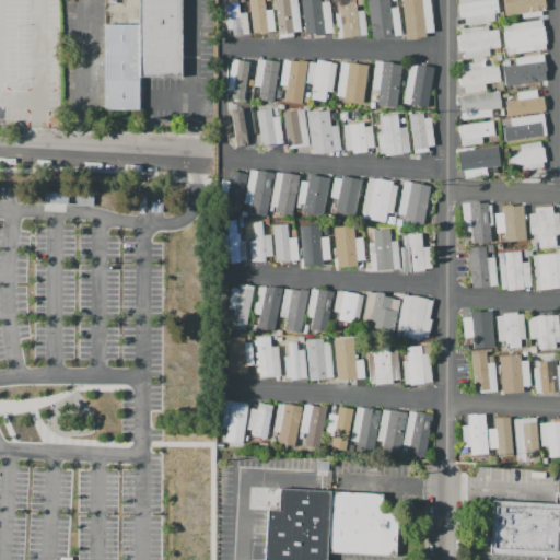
[(183,0),(184,78),(140,78),(139,111),(105,111),(106,25),(141,25),(141,0),(183,0)]
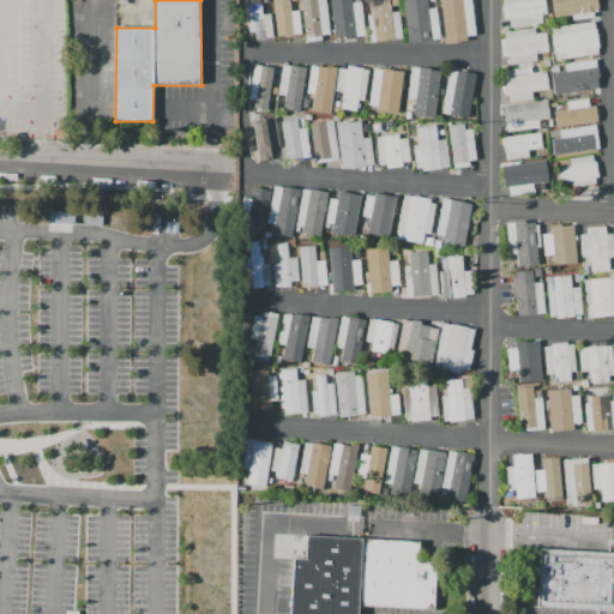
[(256,42),(254,31),(248,31),(245,6),(252,5),(252,0),(260,0),(263,13),(269,12),(272,37),(265,38),(265,41),(256,42)]
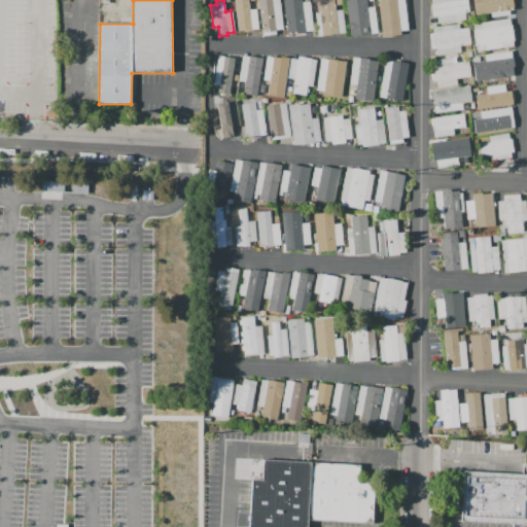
[(262,35),(258,0),(280,0),(283,30),(277,30),(277,33),(262,35)]
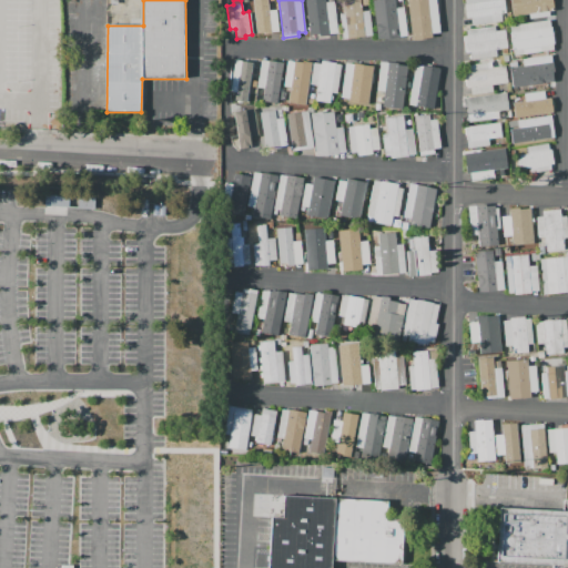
[(305,0),(325,0),(325,2),(334,1),(337,34),(320,37),(310,38),(305,0)]
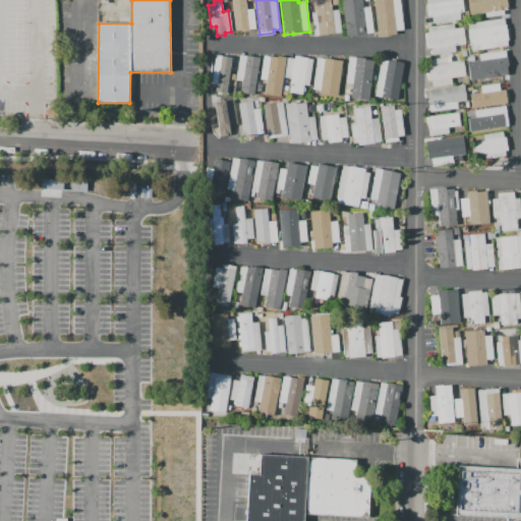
[(314,36),(312,13),(315,13),(314,1),(322,0),(330,0),(332,10),(337,10),(340,33),(314,36)]
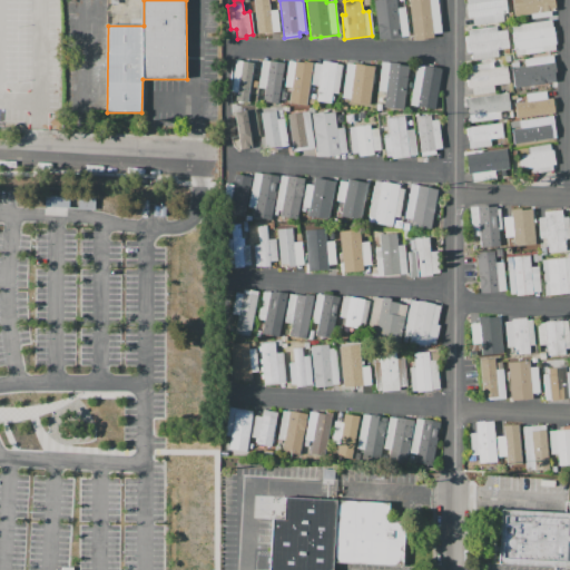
[(374,0),(396,0),(397,8),(404,8),(408,37),(379,40),(374,0)]
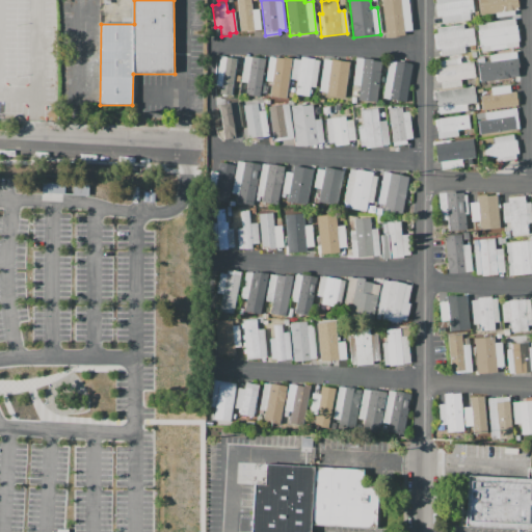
[(387,38),(382,0),(407,0),(411,31),(404,32),(405,36),(387,38)]
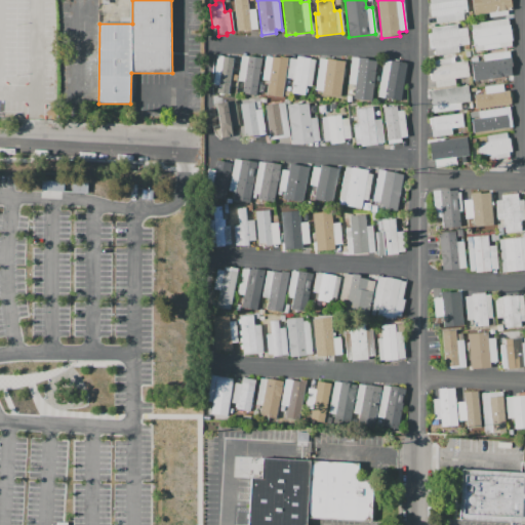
[(466,0),(469,11),(462,12),(463,19),(435,24),(434,17),(432,17),(429,0),(466,0)]
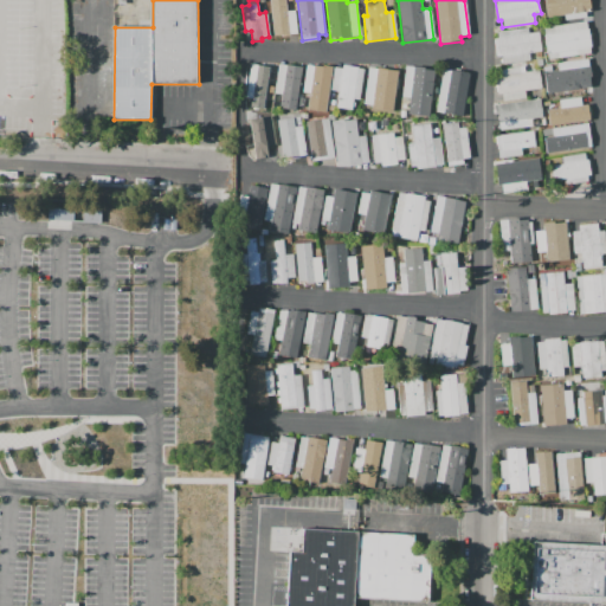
[(588,0),(591,11),(587,12),(588,17),(566,20),(565,15),(547,18),(543,0),(588,0)]
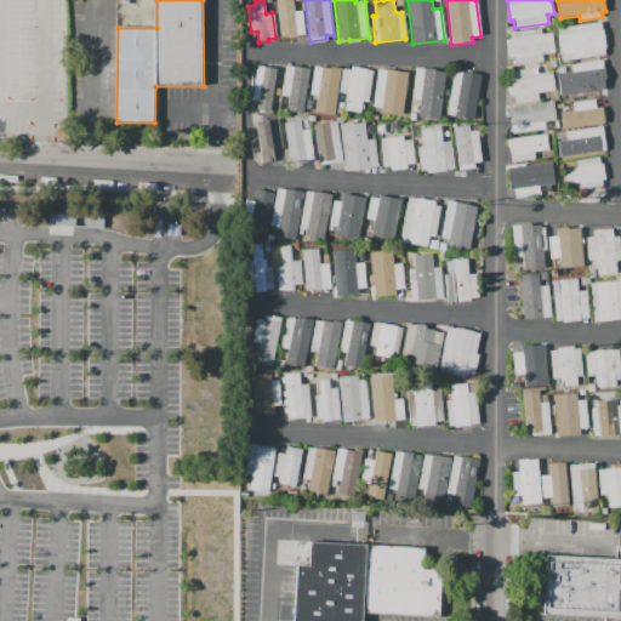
[(277,4),(294,1),(294,10),(302,9),(305,36),(280,39),(277,4)]
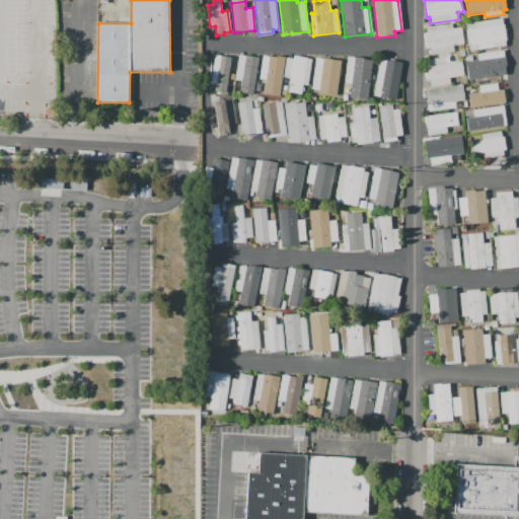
[(468,51),(465,30),(466,30),(465,24),(502,18),(503,23),(505,23),(507,40),(506,41),(507,45),(468,51)]
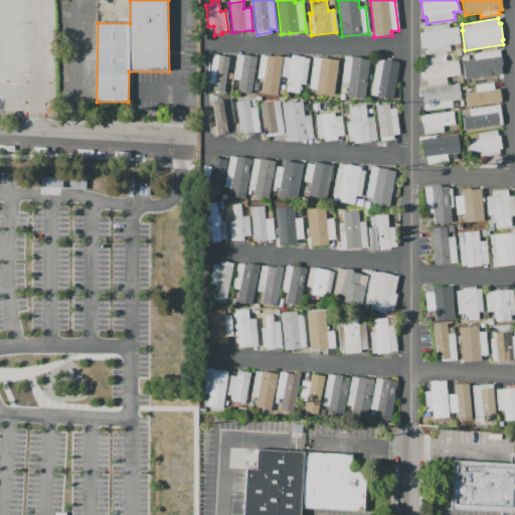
[(419,32),(422,32),(422,27),(449,23),(449,28),(457,26),(460,43),(451,45),(452,51),(427,55),(426,48),(422,49),(419,32)]
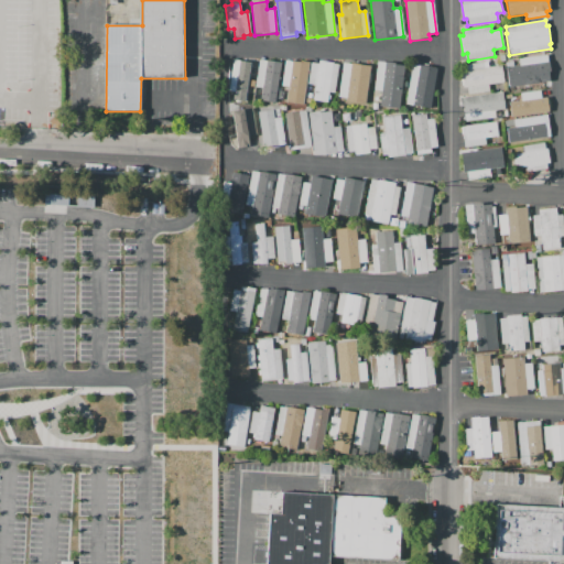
[(548,54),(551,72),(550,72),(551,80),(508,87),(506,68),(520,65),(519,58),(548,54)]
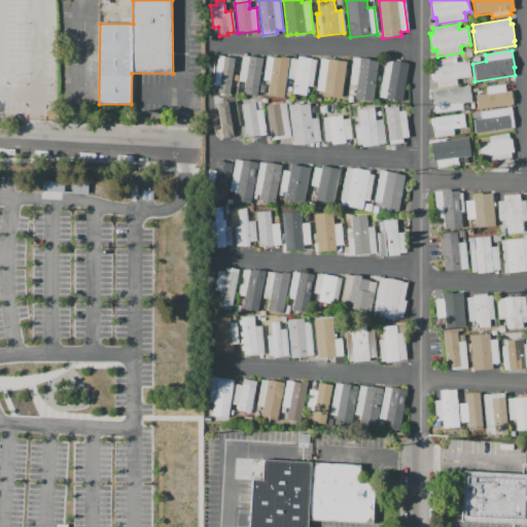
[(221,90),(222,79),(215,78),(217,60),(225,61),(225,56),(233,57),(233,59),(237,59),(233,91),(221,90)]
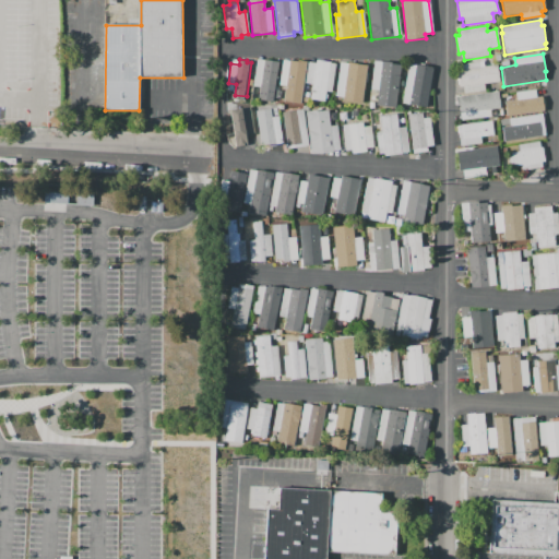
[(258,59),(277,62),(272,103),(257,100),(259,86),(253,85),(258,59)]
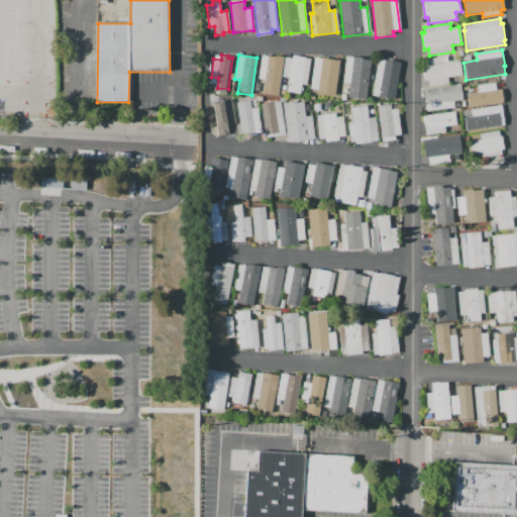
[(262,93),(264,80),(257,79),(262,55),(281,58),(276,95),(262,93)]
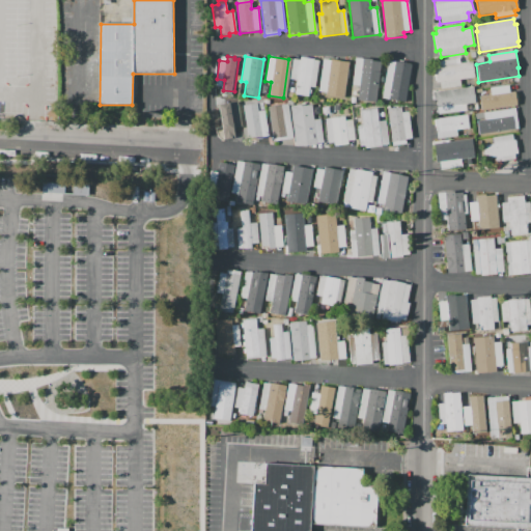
[(292,59),(301,60),(302,56),(314,58),(314,60),(317,61),(314,88),(310,87),(309,96),(295,94),(297,80),(289,79),(292,59)]
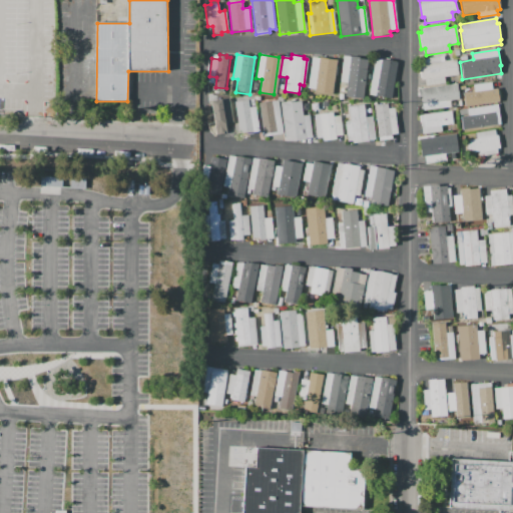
[(459,75),(444,78),(445,83),(424,87),(423,79),(421,80),(419,65),(421,65),(420,59),(443,55),(444,61),(456,59),(459,75)]
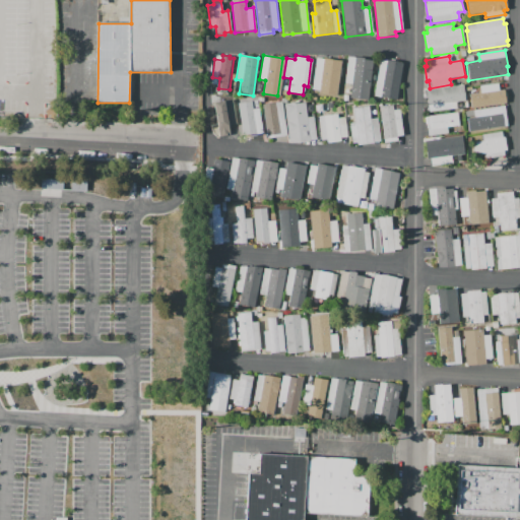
[(312,89),(316,58),(324,59),(324,57),(342,60),(337,95),(318,93),(319,90),(312,89)]
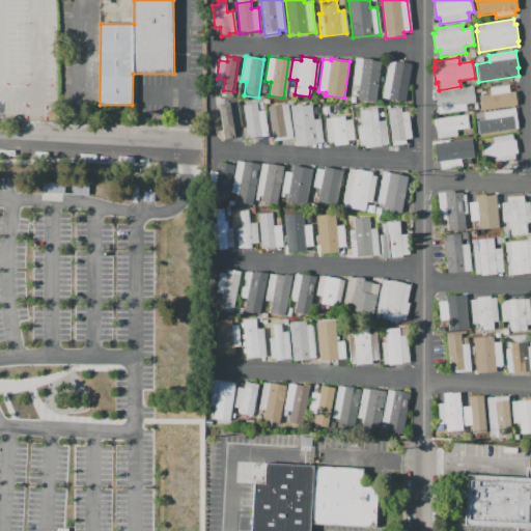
[(356,58),(382,61),(375,102),(357,100),(359,85),(352,84),(356,58)]
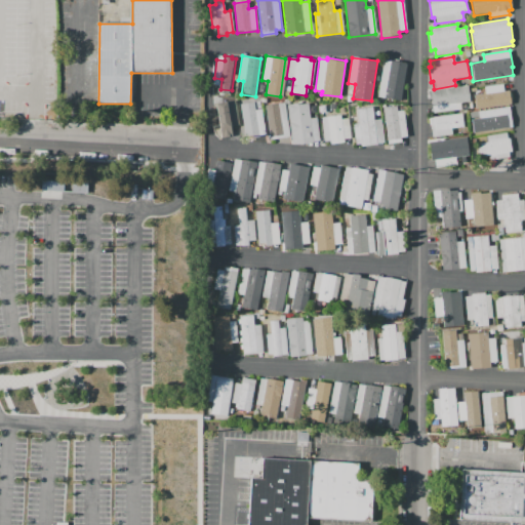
[(377,95),(382,58),(390,59),(390,58),(399,59),(399,61),(404,62),(399,98),(393,97),(393,99),(385,98),(385,96),(377,95)]
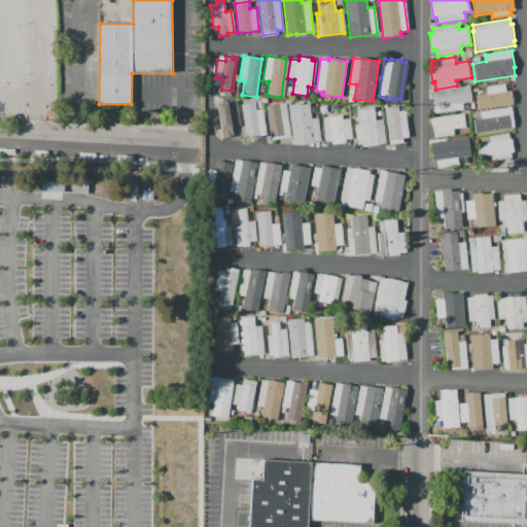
[(508,84),(508,90),(512,90),(513,99),(508,99),(510,103),(481,107),(479,96),(495,93),(494,85),(508,84)]
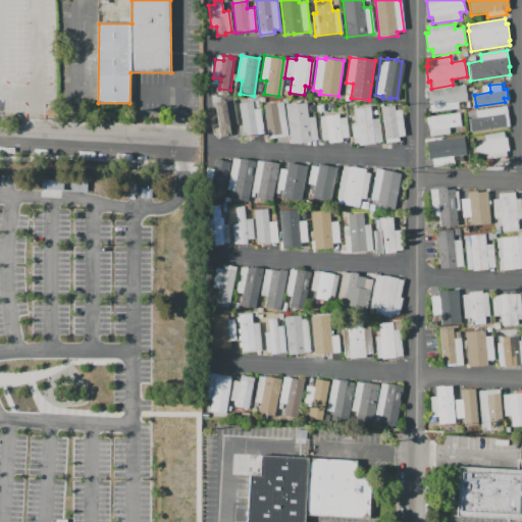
[(426,90),(465,85),(468,101),(457,103),(458,109),(431,112),(429,98),(427,99),(426,90)]
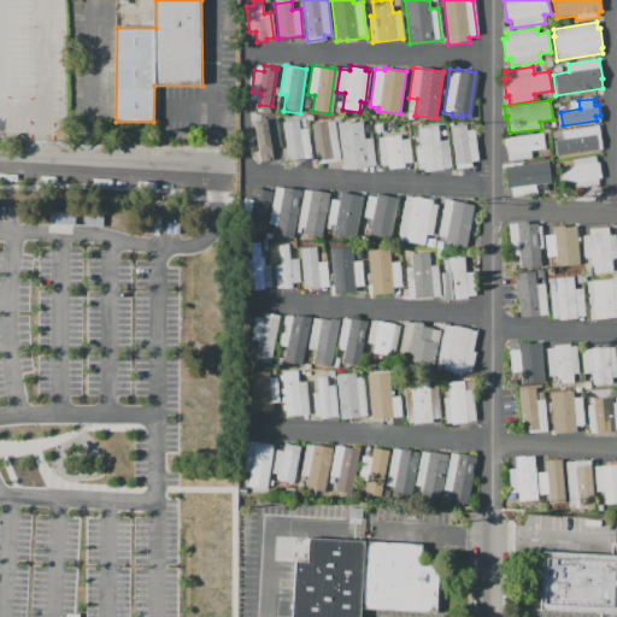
[(276,118),(280,147),(271,148),(272,160),(260,163),(256,122),(276,118)]
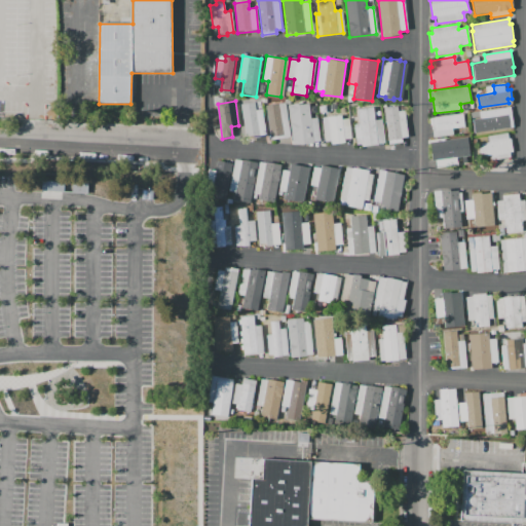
[(265,136),(246,139),(240,104),(254,102),(255,110),(261,110),(265,136)]
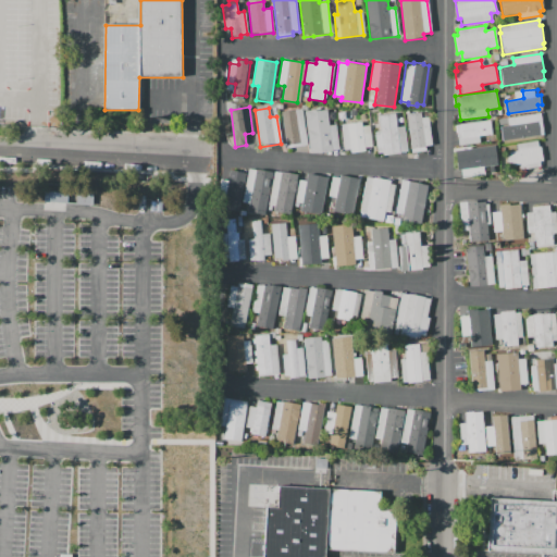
[(301,109),(306,145),(285,147),(281,112),(301,109)]
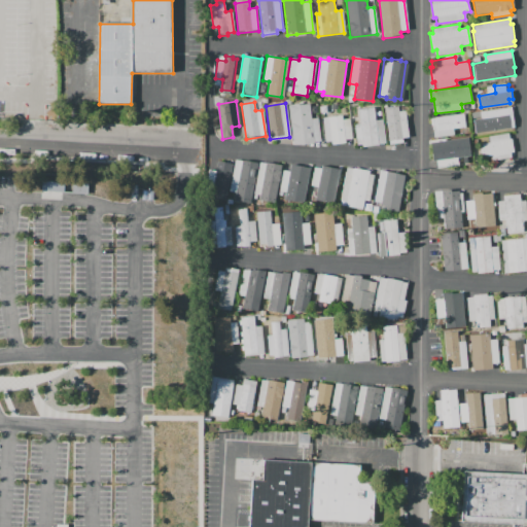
[(320,140),(293,144),(288,105),(299,103),(299,105),(310,104),(312,119),(317,118),(320,140)]
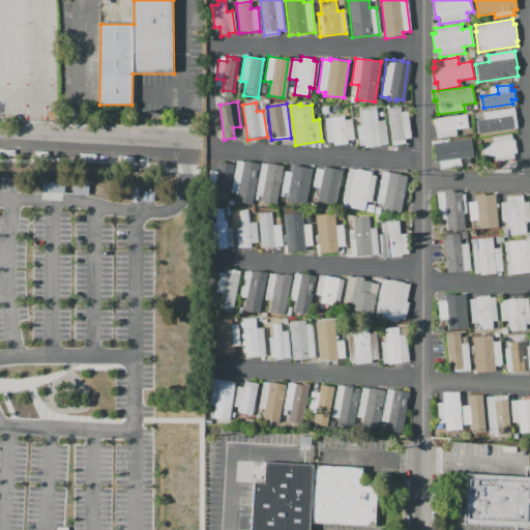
[(376,107),(378,121),(384,120),(387,144),(364,147),(364,146),(359,146),(356,125),(361,124),(359,110),(376,107)]
